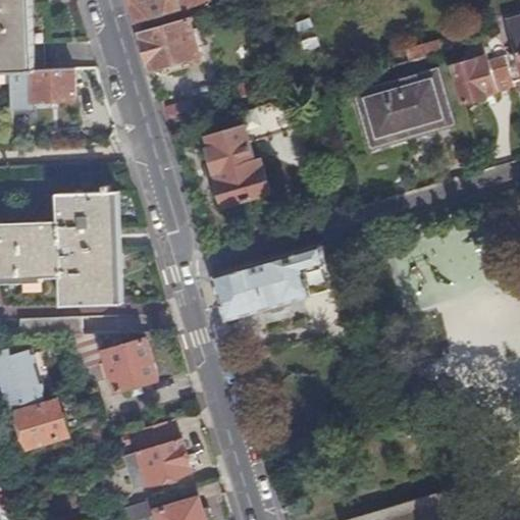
[(0,70),(9,70),(32,69),(36,69),(31,0),(0,0),(0,70)]
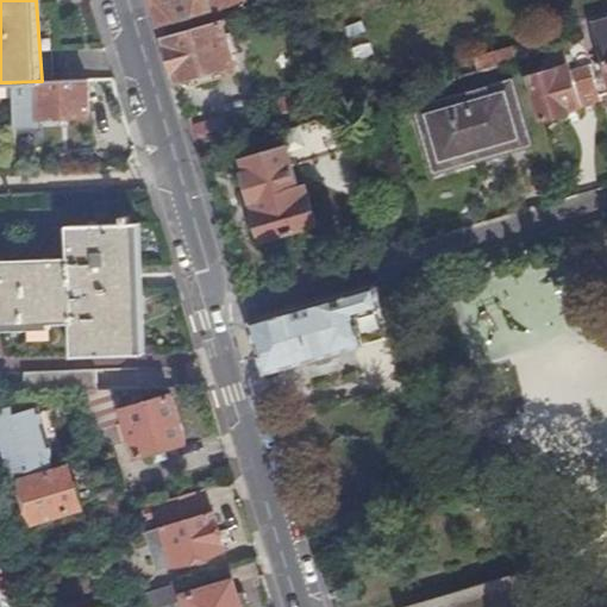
[(151,0),(160,24),(241,0),(151,0)]
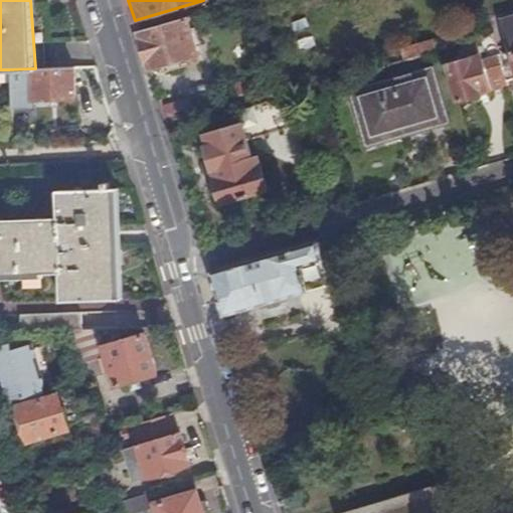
[(512,25),(512,16),(499,21),(501,29),(512,25)]
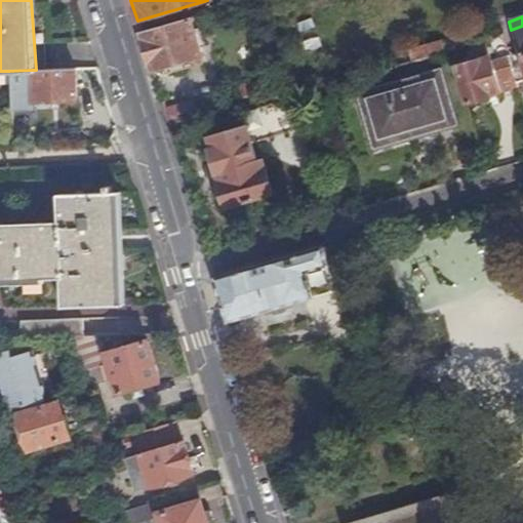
[(189,17),(141,32),(151,71),(200,56),(189,17)]
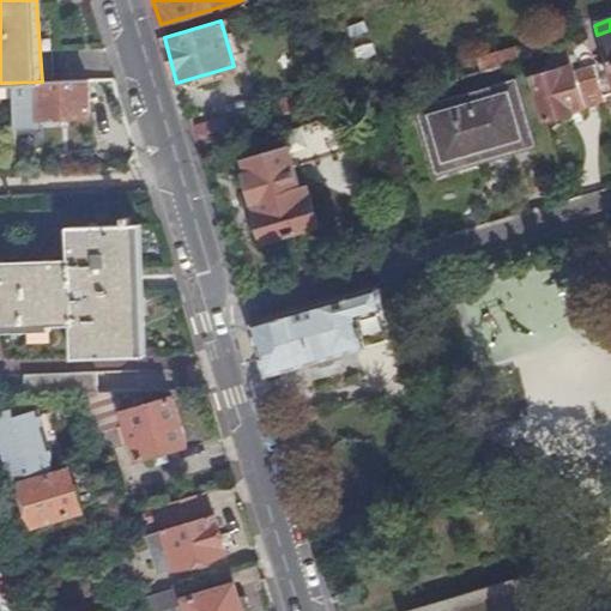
[(610,30),(597,35),(604,60),(592,64),(599,86),(602,94),(610,90),(610,30)]
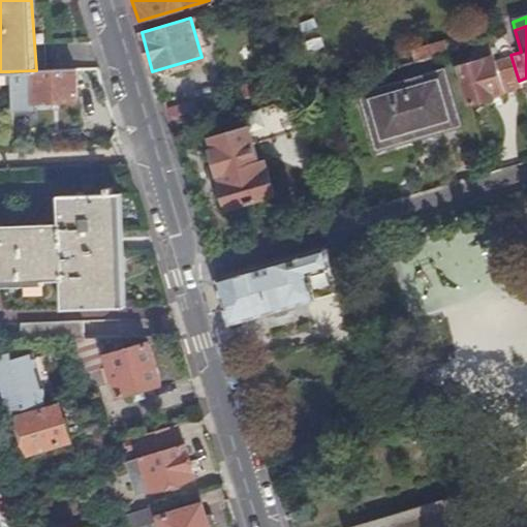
[(415,59),(445,51),(442,39),(412,49),(415,59)]
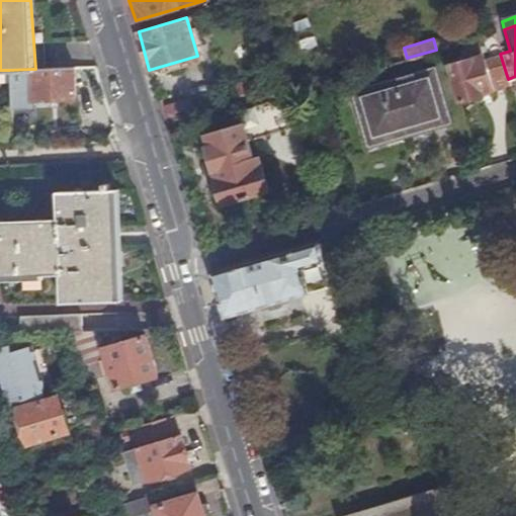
[(506,73),(500,54),(484,59),(478,40),(462,45),(465,58),(447,64),(458,101),(482,94),(482,93),(493,90),(489,78),(506,73)]
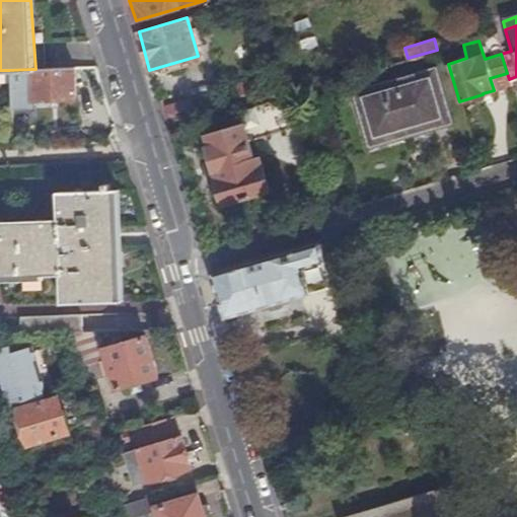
[(366,147),(453,121),(436,64),(350,88),(366,147)]
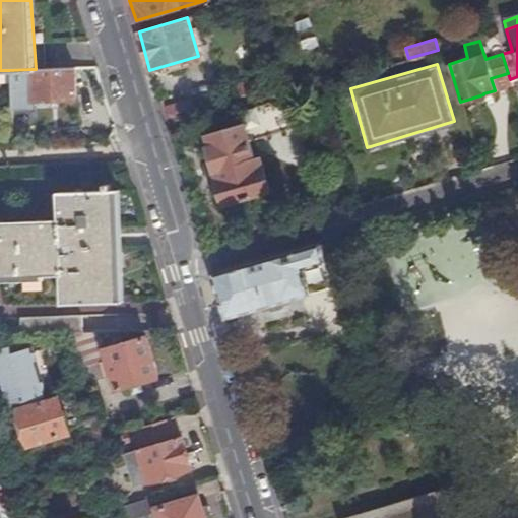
[(74,68),(36,69),(31,69),(31,85),(33,101),(34,101),(35,104),(38,107),(46,107),(50,103),(49,101),(75,100),(74,68)]
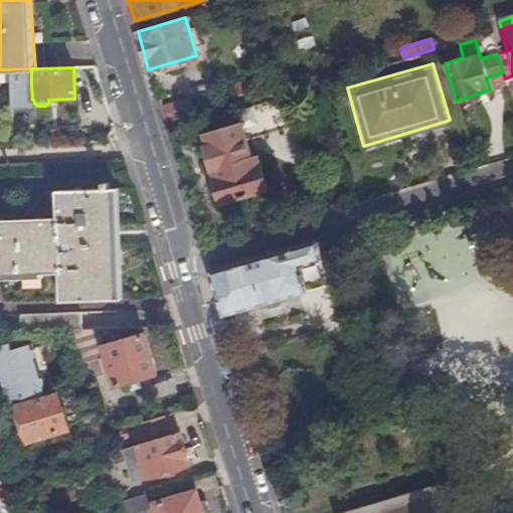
[(31,84),(31,68),(9,69),(10,84),(31,84)]
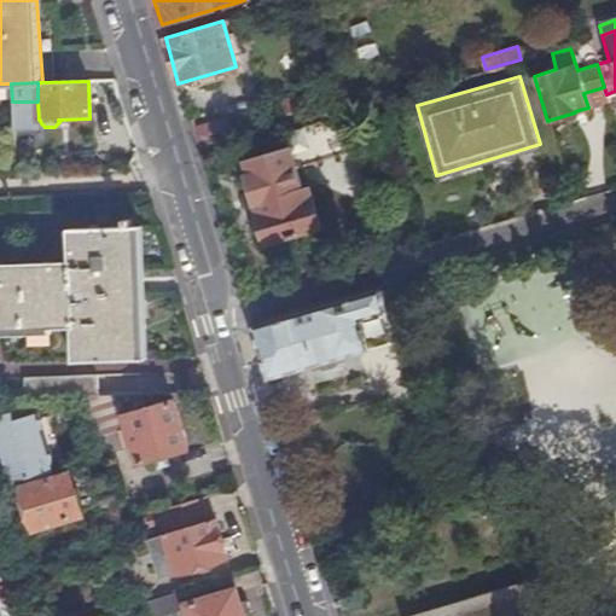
[(222,114),(191,123),(196,140),(227,131),(222,114)]
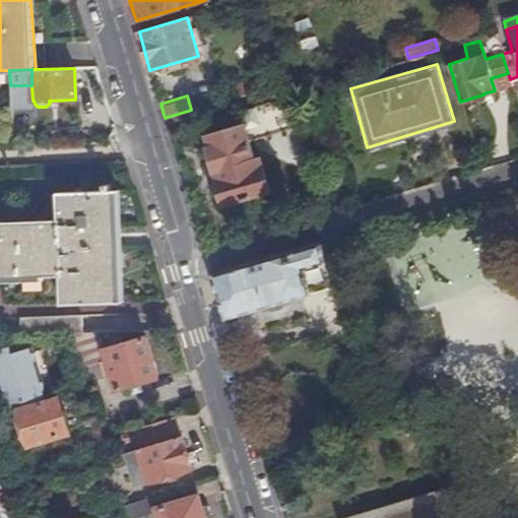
[(216,181),(222,202),(268,189),(258,156),(252,156),(242,125),(206,136),(208,147),(206,147),(213,171),(214,171),(217,181),(216,181)]
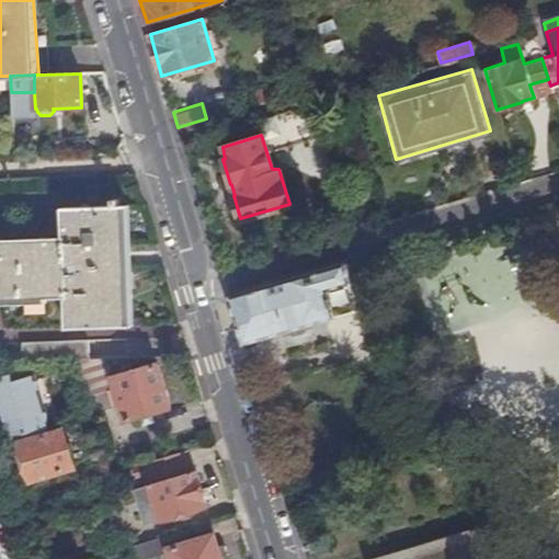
[(12,156),(20,156),(20,147),(23,147),(23,136),(12,136),(12,156)]
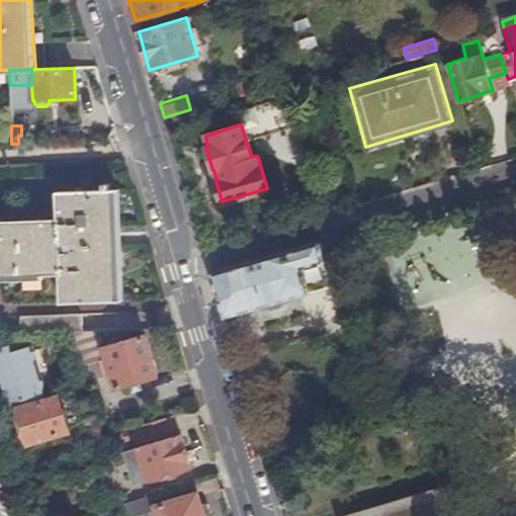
[(115,298),(111,189),(108,190),(108,184),(103,184),(103,190),(56,191),(56,194),(59,194),(59,221),(0,223),(0,274),(61,272),(62,299),(60,299),(60,302),(115,298)]
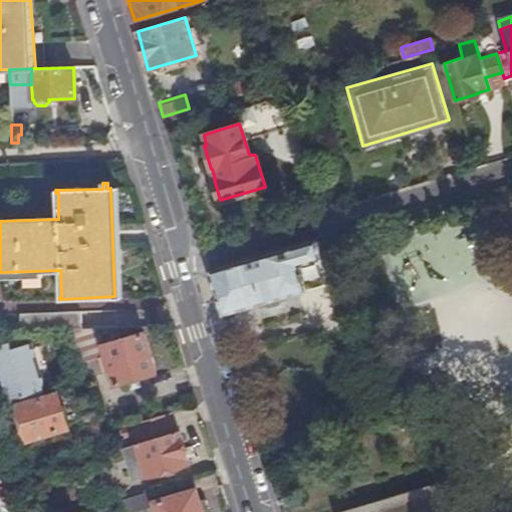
[(314,239),(209,270),(222,314),(279,297),(327,283),(314,239)]
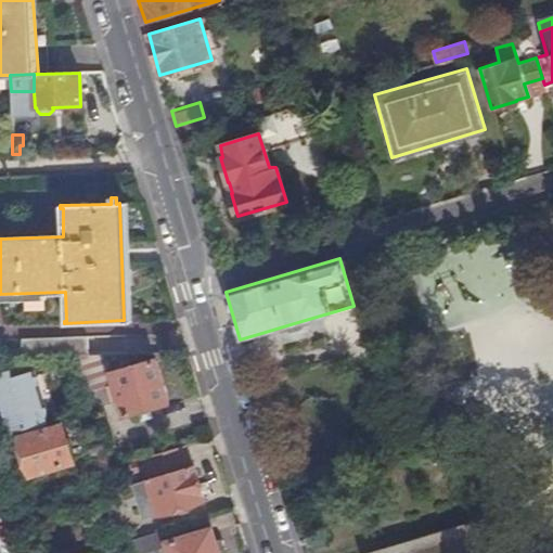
[(74,355),(87,355),(87,336),(21,338),(21,356),(74,355)]
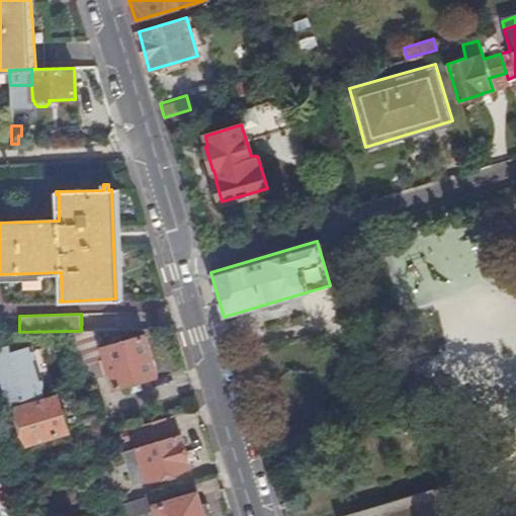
[(97,357),(89,330),(81,331),(69,331),(78,362),(90,359),(97,357)]
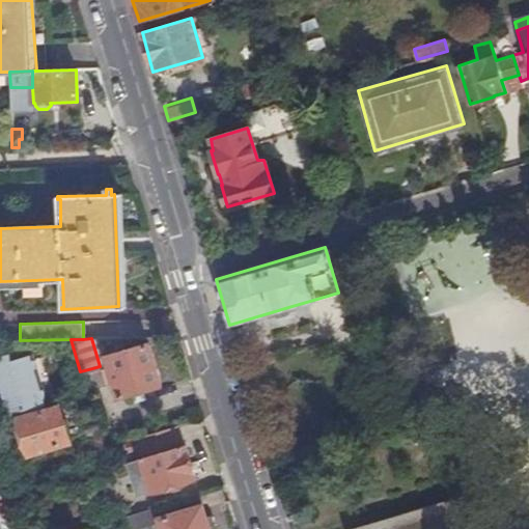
[(108,364),(100,366),(92,368),(98,385),(112,381),(117,396),(160,385),(148,343),(105,356),(108,364)]
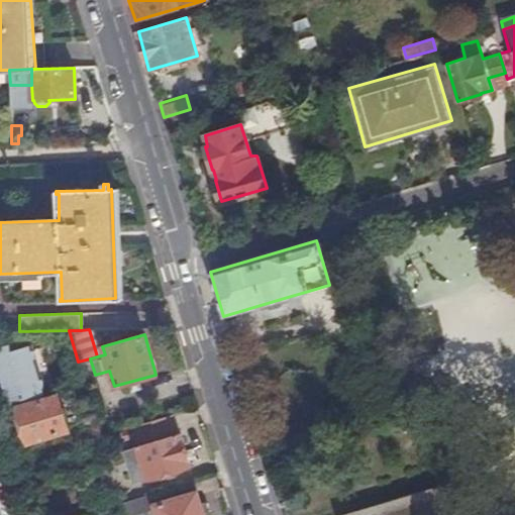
[(0,379),(8,405),(42,394),(28,345),(9,350),(6,343),(0,345),(0,379)]
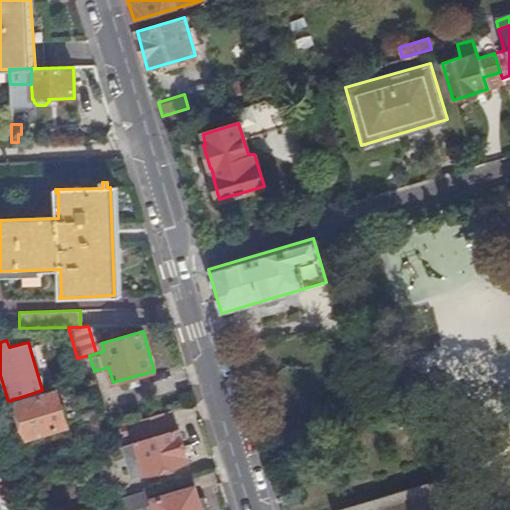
[(57,391),(65,419),(79,415),(71,386),(57,391)]
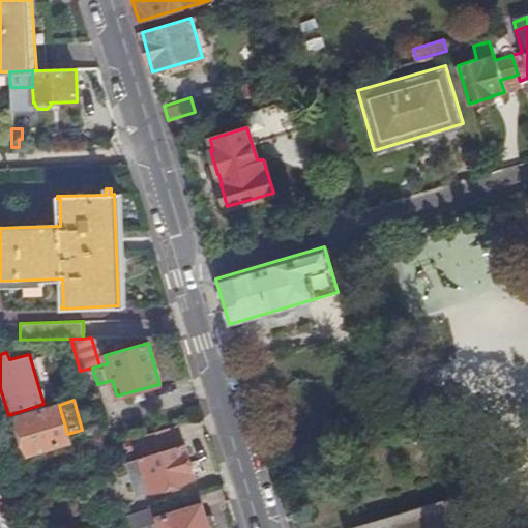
[(69,439),(67,434),(59,405),(58,404),(18,416),(28,452),(69,439)]
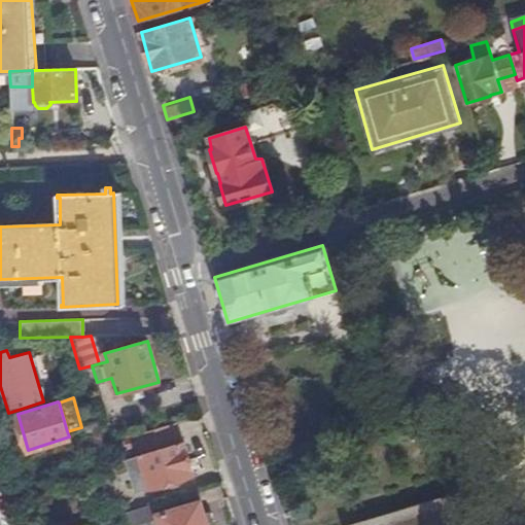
[(180,442),(173,422),(134,433),(140,453),(138,454),(149,488),(191,475),(182,441),(180,442)]
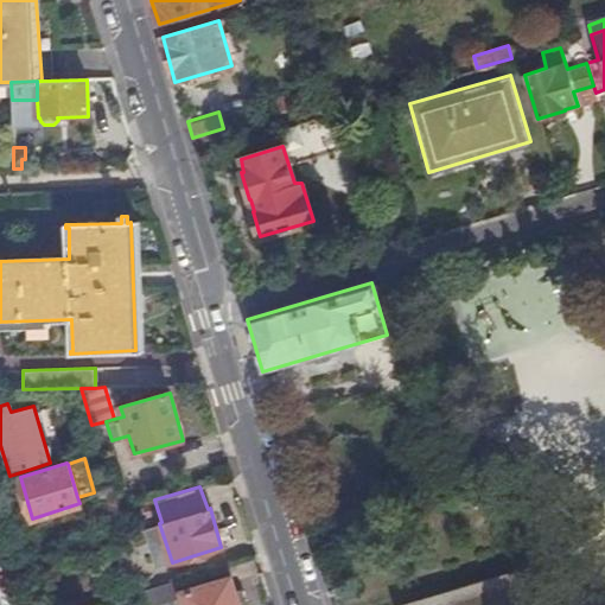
[(154,567),(172,562),(159,523),(142,528),(154,567)]
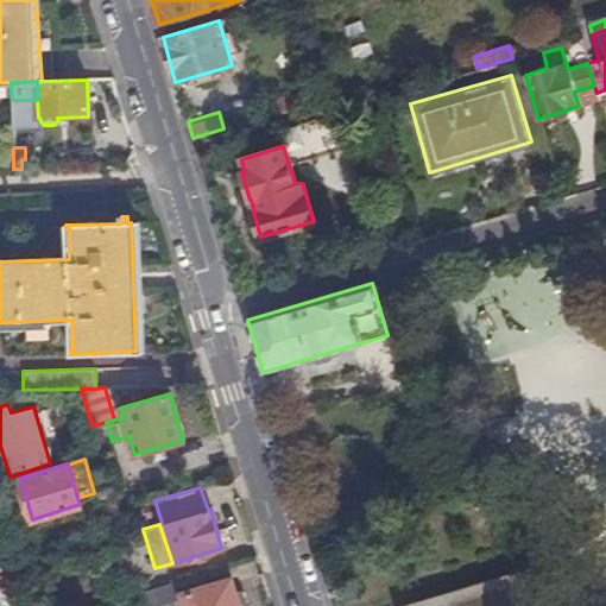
[(184,605),(238,605),(229,579),(182,594),(184,605)]
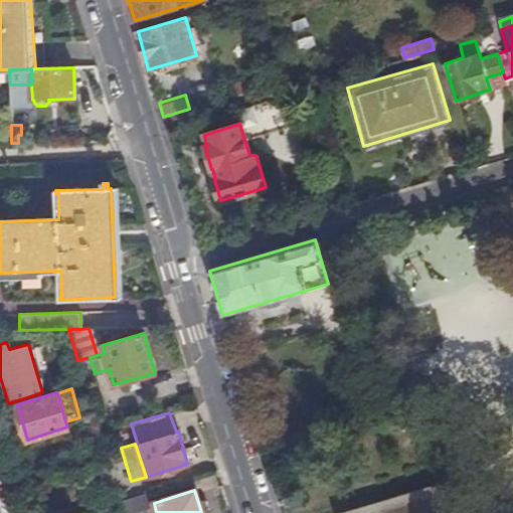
[(126,512),(149,506),(145,493),(120,501),(123,512),(126,512)]
